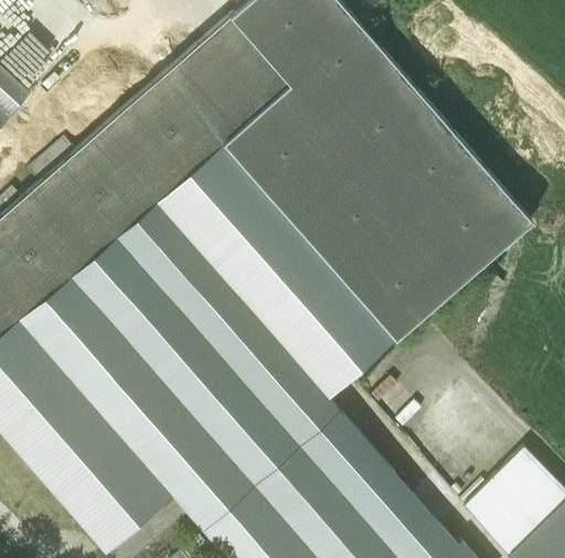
[(457,545),(329,398),(532,221),(337,0),(248,0),(216,30),(181,61),(0,217),(0,435),(107,557),(137,557),(188,514),(226,557),(475,557),(461,542),(457,545)]
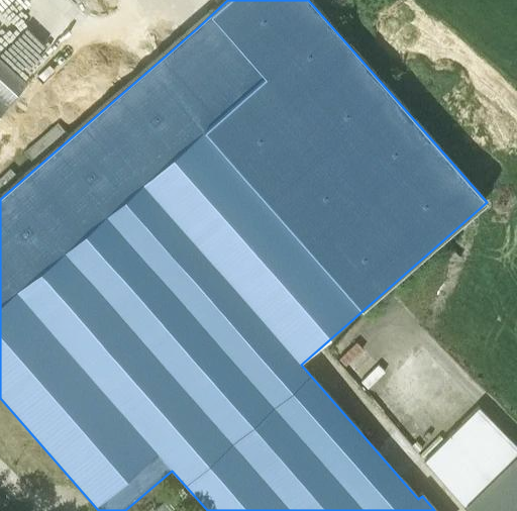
[(0,103),(8,110),(26,88),(0,65),(0,103)]
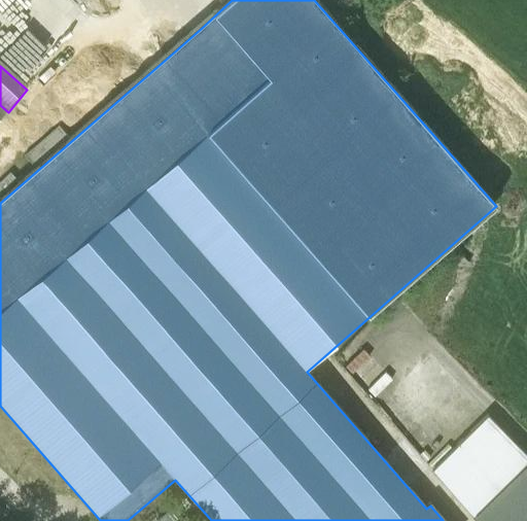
[(526,520),(526,459),(488,420),(431,474),(472,520),(526,520)]
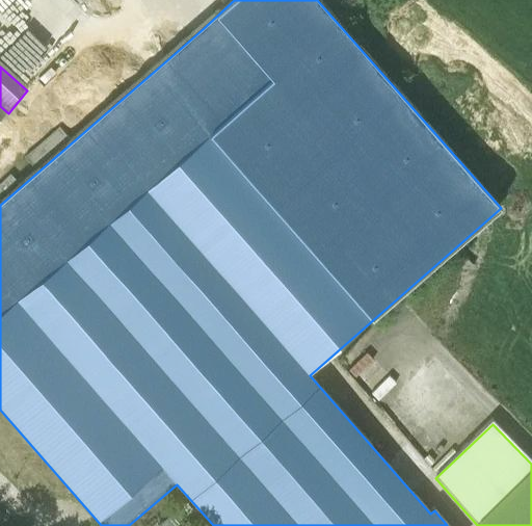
[(428,459),(423,465),(429,472),(434,467),(428,459)]
